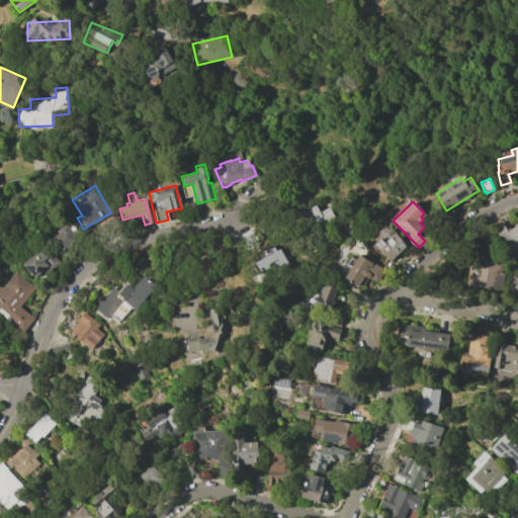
[(334,216),(306,231),(296,214),(315,205),(319,211),(329,206),(334,216)]
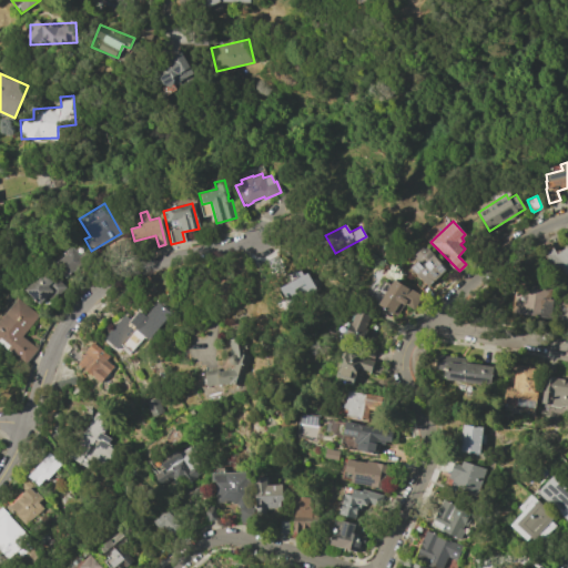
[(67,254),(64,252),(72,246),(79,255),(83,252),(89,257),(64,277),(53,264),(67,254)]
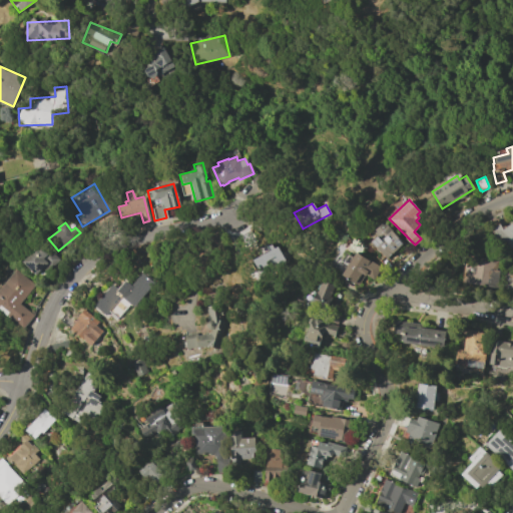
[(377,235),(374,231),(376,229),(375,228),(382,222),(383,223),(384,222),(398,237),(397,238),(402,243),(387,258),(371,241),(377,235)]
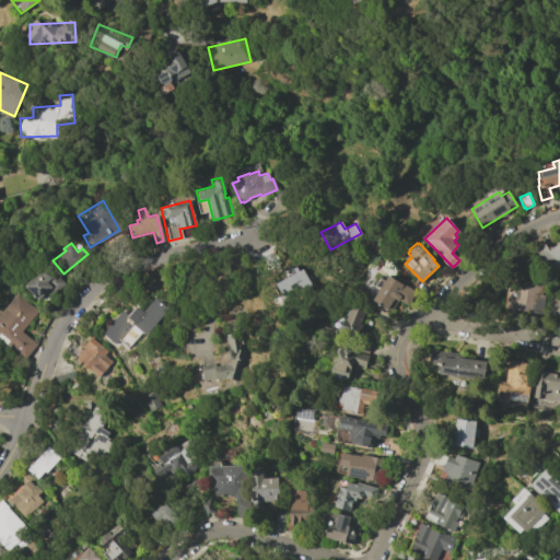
[(545,244),(548,249),(559,243),(559,244),(559,269),(557,271),(556,269),(549,273),(535,251),(545,244)]
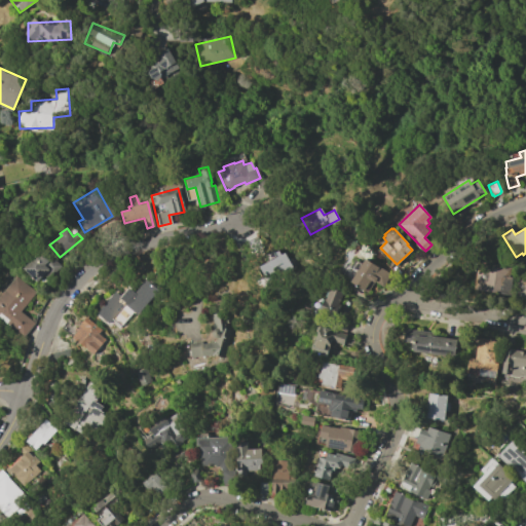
[(284,252),(293,268),(266,283),(258,266),(274,257),(272,253),(277,250),(279,254),(284,252)]
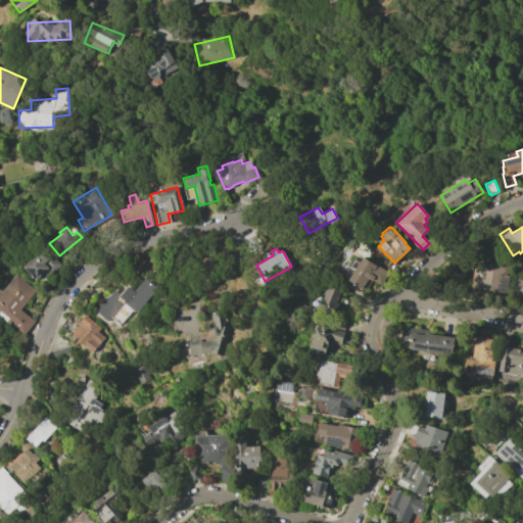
[(39,250),(47,258),(50,254),(59,264),(51,273),(50,271),(45,276),(42,274),(35,280),(21,267),(39,250)]
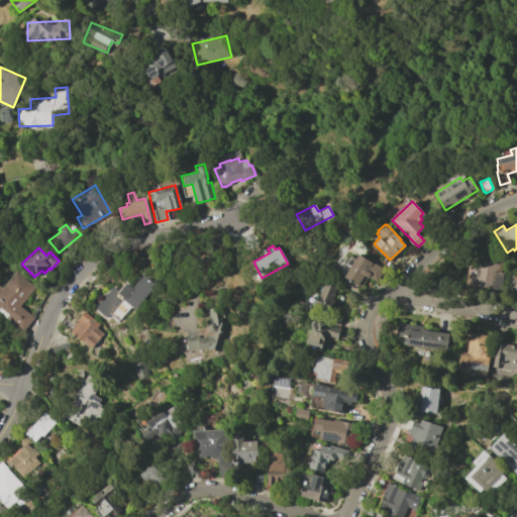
[(358,254),(383,270),(376,281),(368,276),(360,287),(344,277),(358,254)]
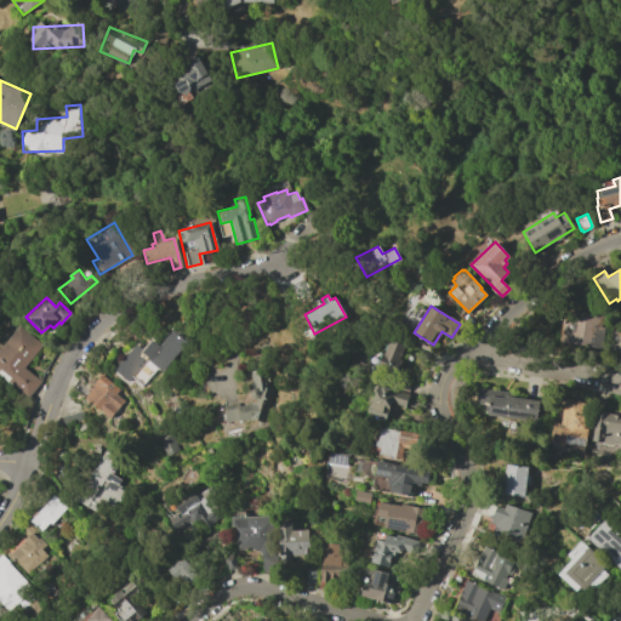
[(562,319),(576,322),(577,314),(581,315),(582,311),(605,314),(599,348),(558,341),(562,319)]
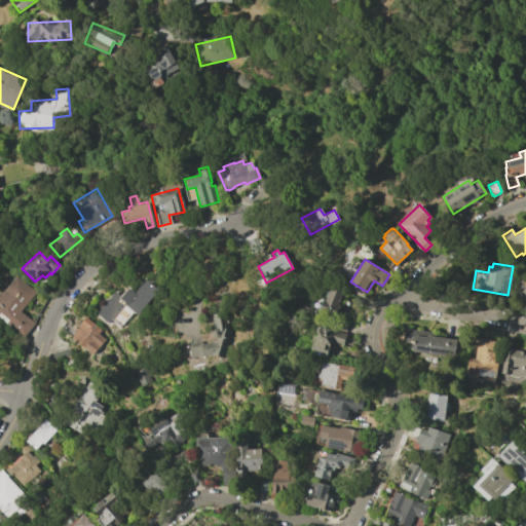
[(0,293),(14,275),(35,292),(20,311),(34,323),(24,336),(9,324),(8,325),(0,317),(0,293)]
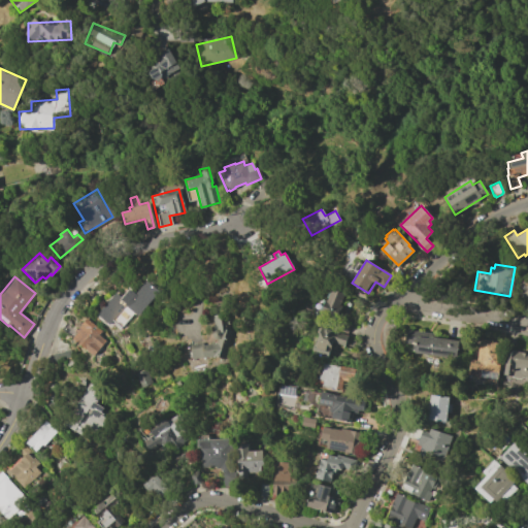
[(331,287),(343,292),(337,306),(340,307),(334,322),(319,315),(331,287)]
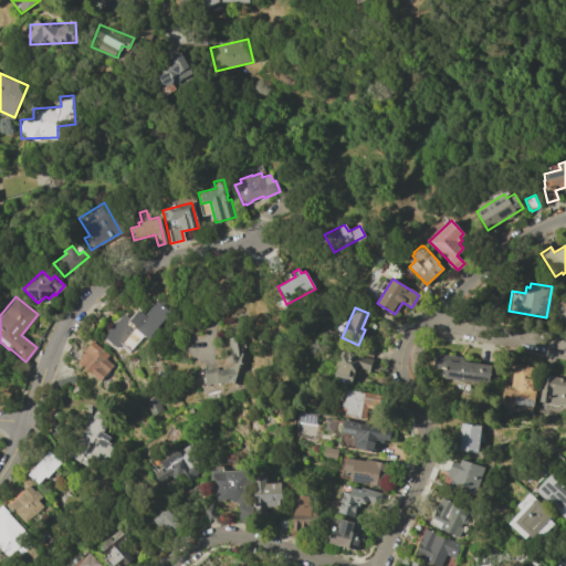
[(125,315),(138,327),(136,331),(143,336),(129,350),(126,348),(122,353),(115,348),(116,347),(105,337),(125,315)]
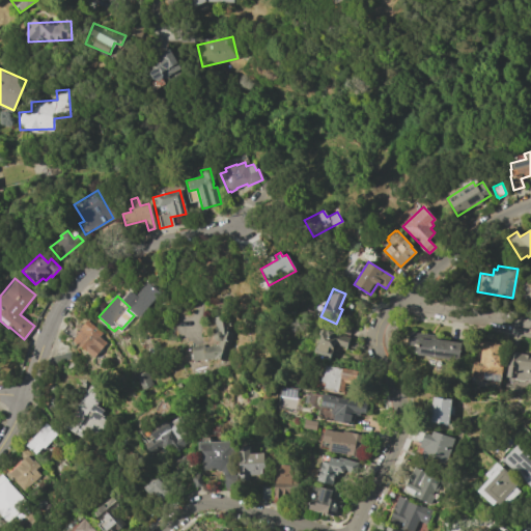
[(202,343),(202,347),(216,345),(217,340),(214,339),(213,337),(213,334),(214,332),(215,331),(213,316),(226,314),(227,323),(229,323),(229,325),(228,325),(229,332),(232,333),(224,361),(215,358),(192,360),(190,344),(202,343)]
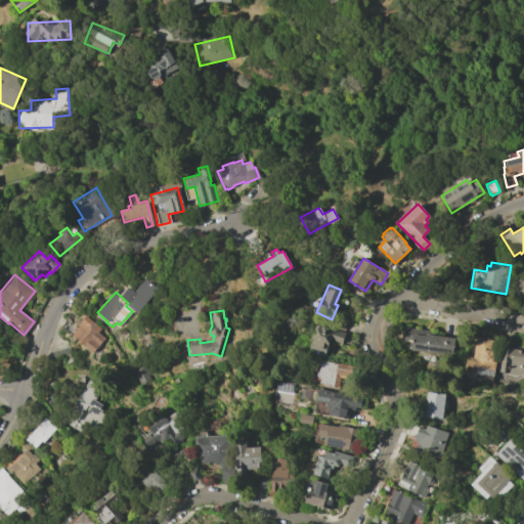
[(80,325),(79,324),(85,316),(100,329),(97,333),(104,339),(92,353),(71,337),(80,325)]
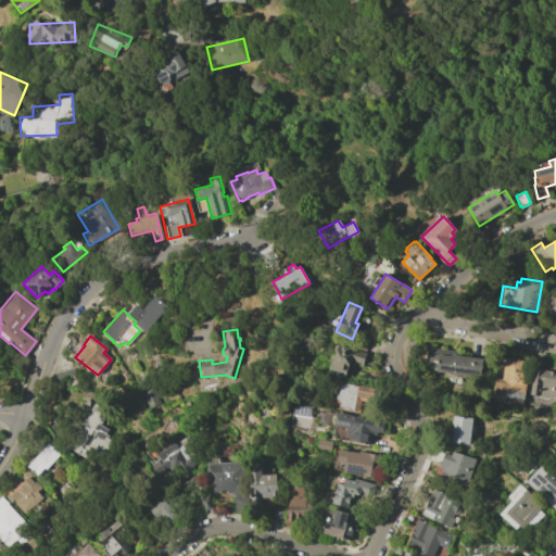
[(330,362),(332,363),(336,352),(332,351),(335,343),(365,353),(362,364),(350,359),(344,376),(327,370),(330,362)]
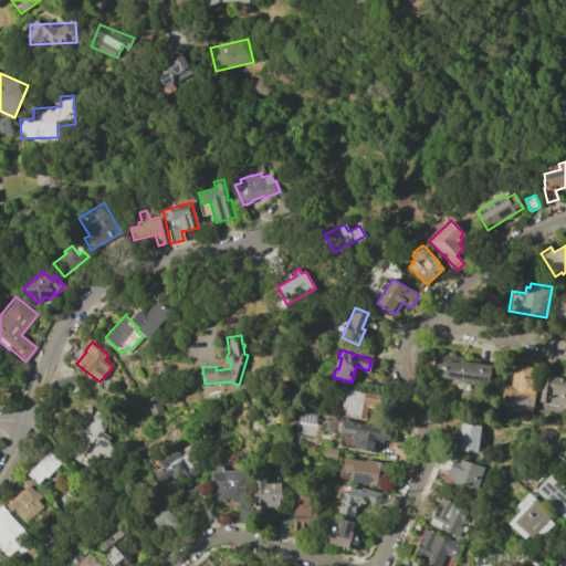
[(433,353),(462,357),(461,360),(490,365),(488,384),(443,377),(444,369),(431,367),(433,353)]
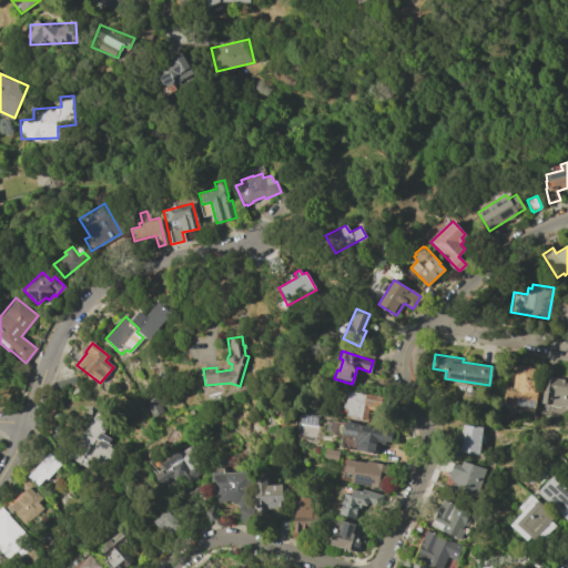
[(505,385),(511,386),(516,365),(537,368),(533,391),(537,392),(534,409),(503,404),(505,385)]
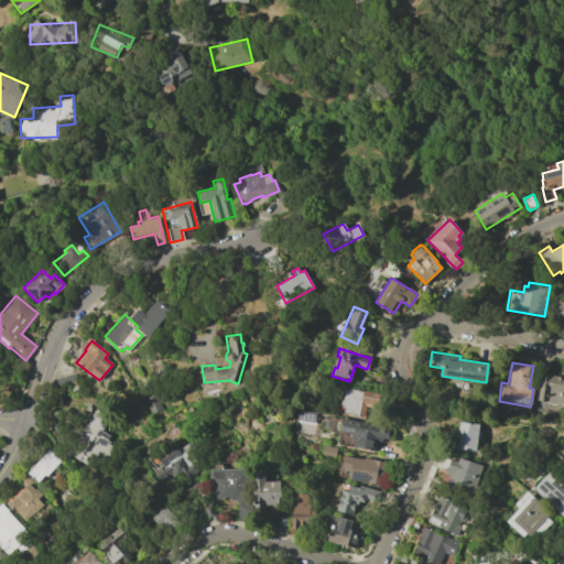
[(542,372),(550,373),(550,375),(563,378),(563,403),(556,402),(556,403),(537,400),(542,372)]
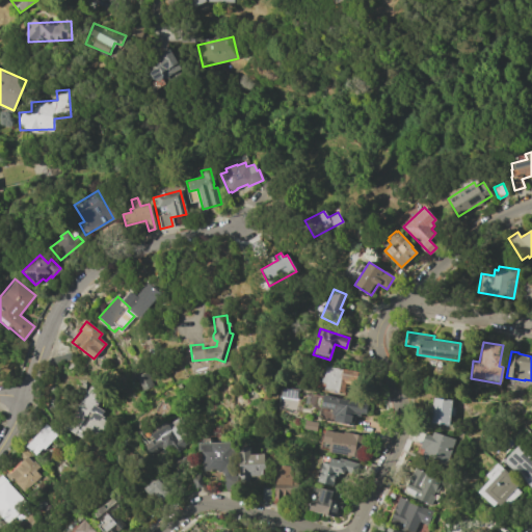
[(70,352),(71,360),(53,364),(51,356),(70,352)]
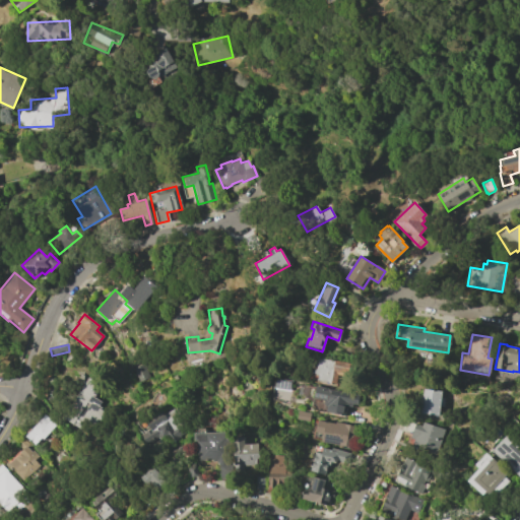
[(315,369),(316,369),(318,358),(349,363),(346,376),(337,375),(335,384),(317,380),(318,374),(314,373),(315,369)]
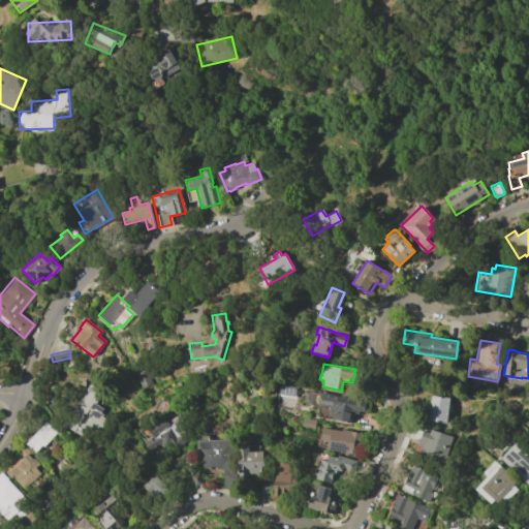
[(146,370),(152,384),(142,389),(135,374),(146,370)]
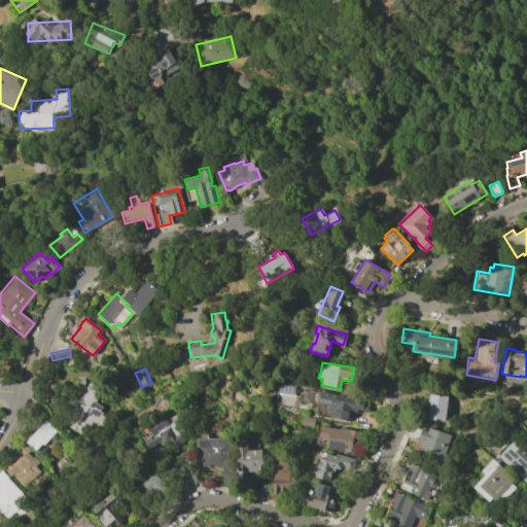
[(88,382),(101,390),(94,402),(102,407),(98,413),(104,417),(97,430),(84,422),(77,433),(62,424),(88,382)]
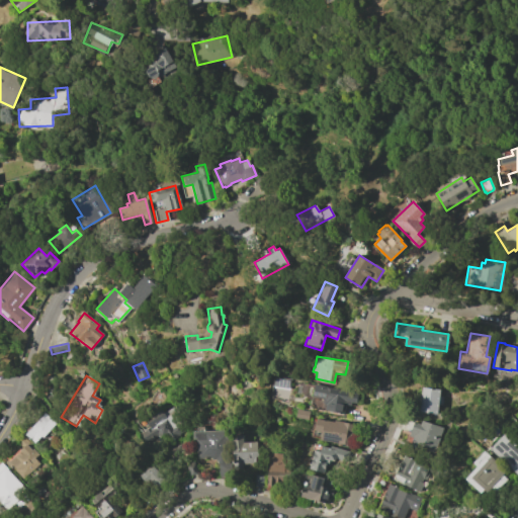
[(289,389),(270,384),(272,375),(291,379),(289,389)]
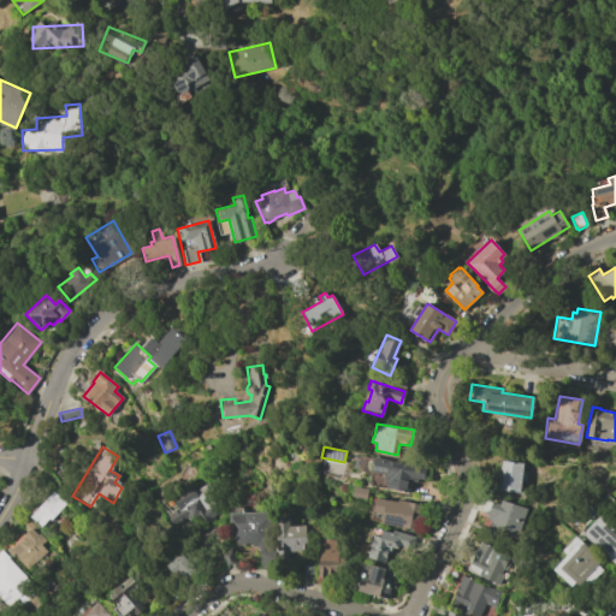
[(373,457),(424,467),(422,479),(416,478),(415,485),(407,484),(406,491),(386,487),(389,475),(371,472),(373,457)]
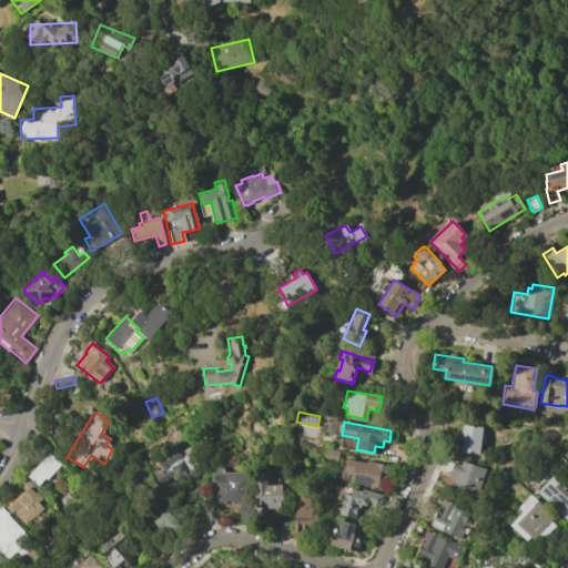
[(462,424),(482,427),(478,454),(469,453),(469,455),(466,455),(467,452),(458,452),(462,424)]
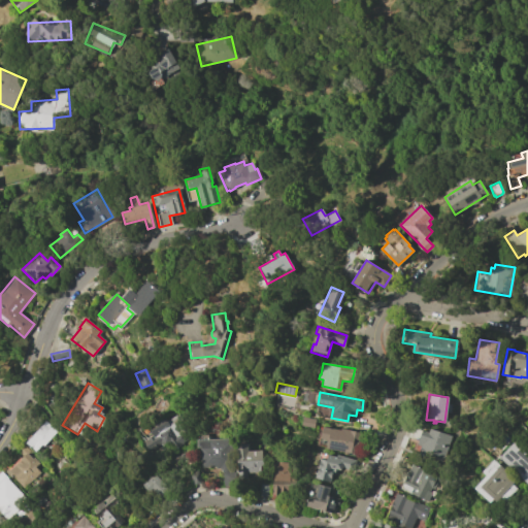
[(177,415),(191,436),(152,460),(141,441),(152,435),(147,427),(164,417),(166,421),(177,415)]
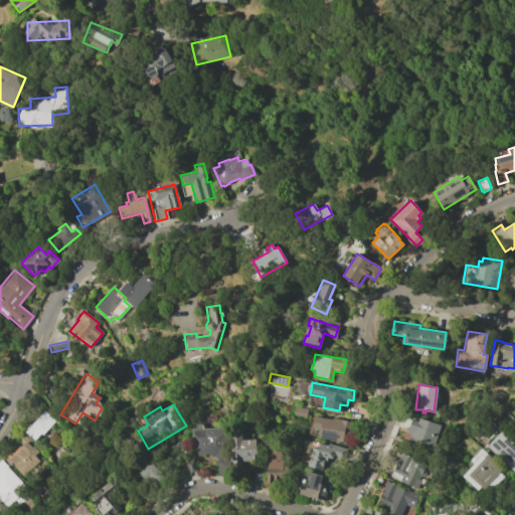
[(295,406),(307,409),(305,417),(293,414),(295,406)]
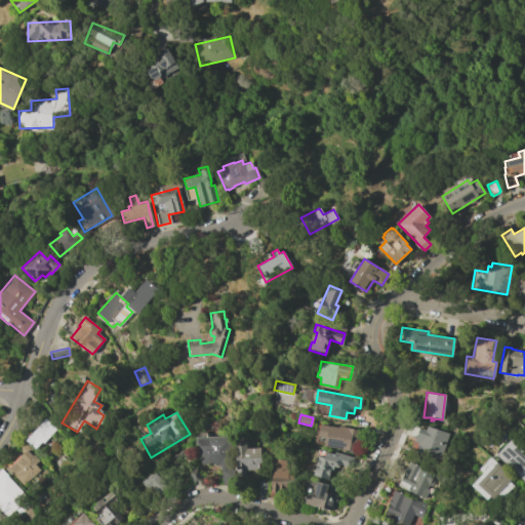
[(27,437),(25,436),(29,432),(31,434),(45,418),(55,429),(42,443),(40,441),(33,449),(24,440),(27,437)]
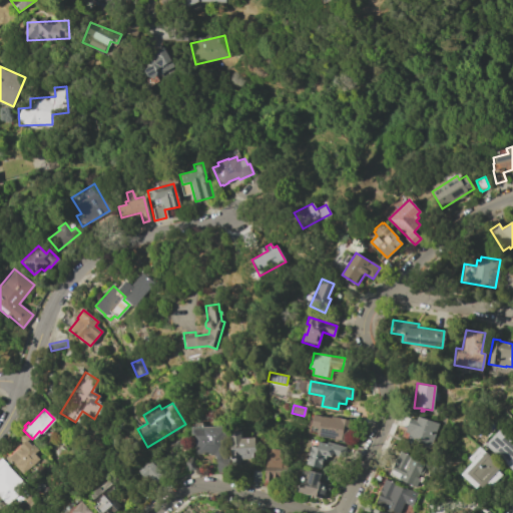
[(313,413),(353,421),(349,442),(316,435),(317,433),(309,432),(313,413)]
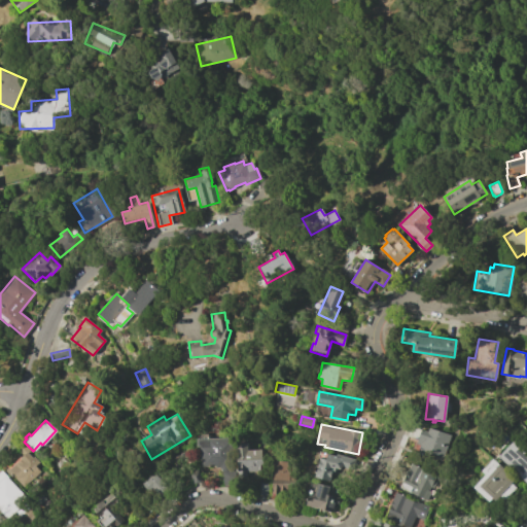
[(420,429),(426,431),(428,427),(450,435),(441,461),(419,453),(419,452),(417,451),(419,445),(415,444),(420,429)]
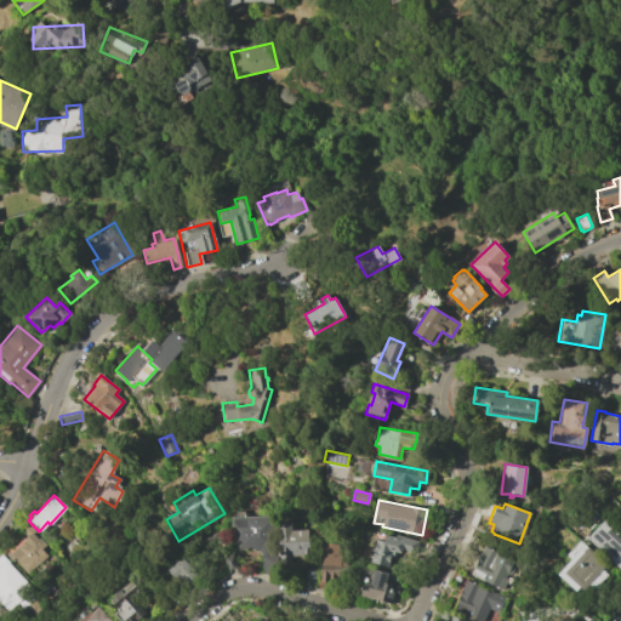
[(273,516),(275,571),(261,571),(260,551),(237,552),(235,527),(231,528),(231,518),(273,516)]
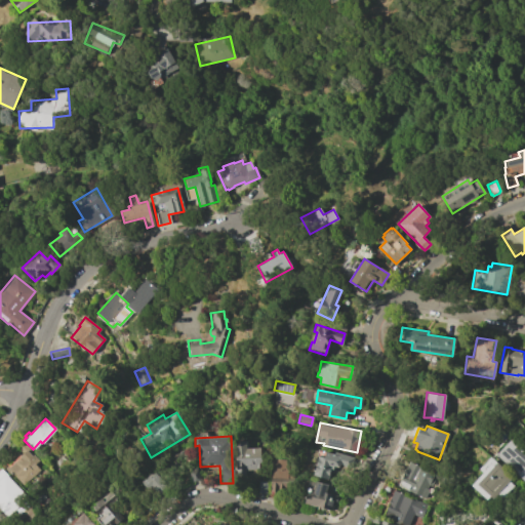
[(511,439),(524,452),(524,482),(496,454),(511,439)]
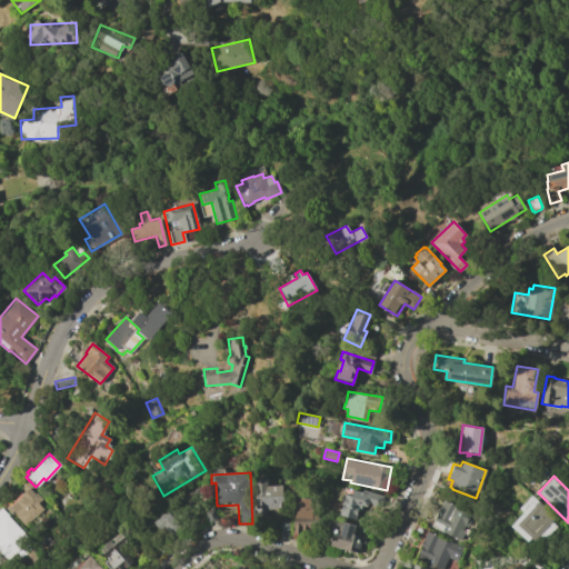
[(267,477),(267,485),(282,483),(283,510),(277,511),(277,508),(266,509),(267,513),(256,515),(253,478),(267,477)]
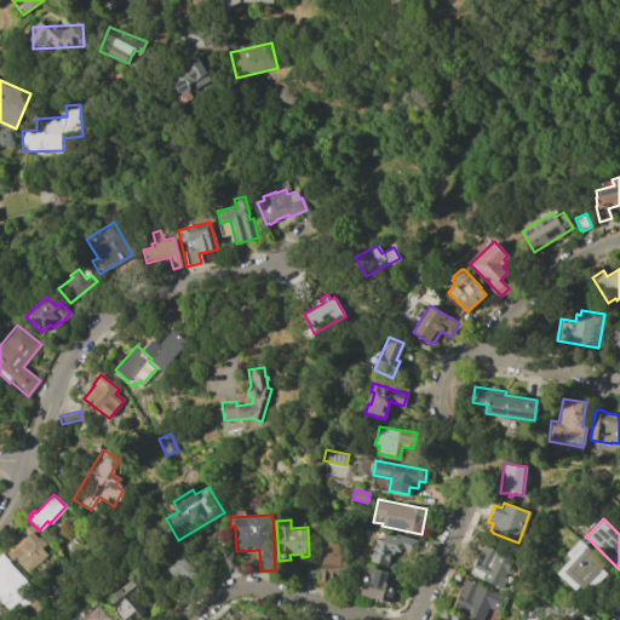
[(23,540),(22,539),(30,530),(36,538),(38,537),(45,544),(40,547),(46,554),(26,572),(15,560),(12,561),(11,560),(12,557),(9,554),(23,540)]
